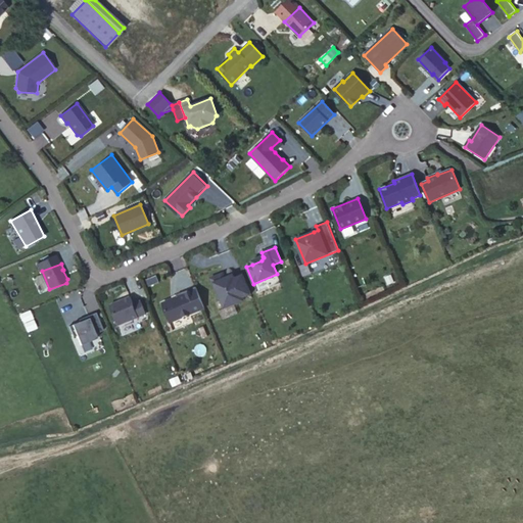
[(250,293),(243,276),(234,279),(233,276),(229,277),(230,279),(228,280),(225,279),(223,274),(210,279),(215,288),(216,287),(225,308),(243,300),(242,297),(250,293)]
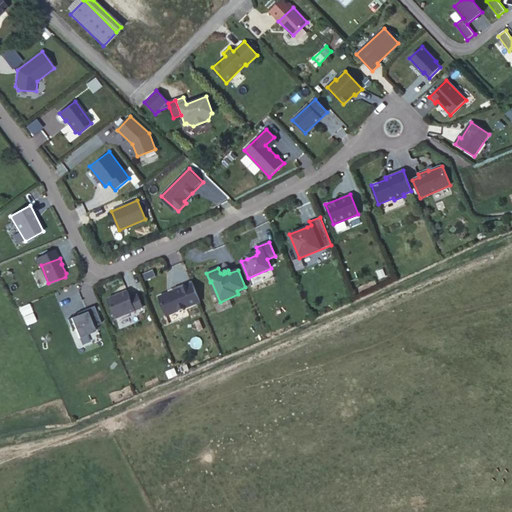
[(200,301),(191,280),(171,289),(172,291),(158,297),(166,315),(200,301)]
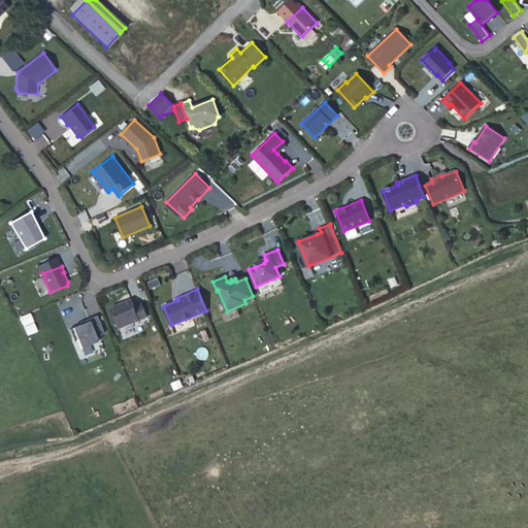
[(131,300),(110,308),(119,329),(147,317),(142,304),(134,307),(131,300)]
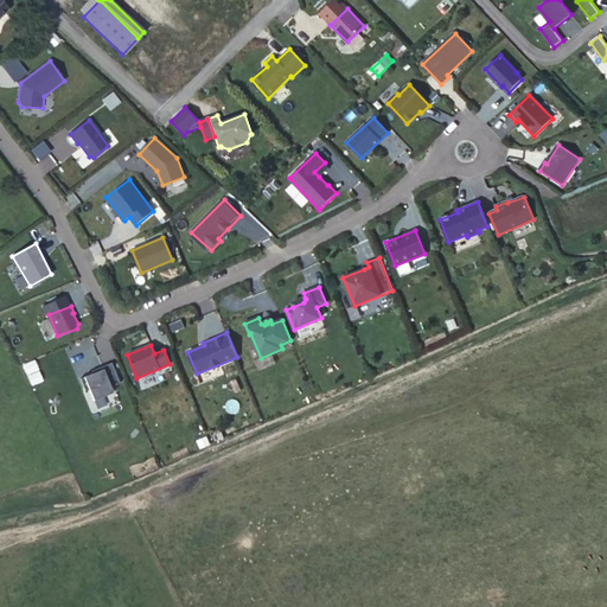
[(119,381),(109,360),(100,364),(101,366),(90,371),(78,376),(83,388),(87,387),(91,398),(112,390),(109,385),(119,381)]
